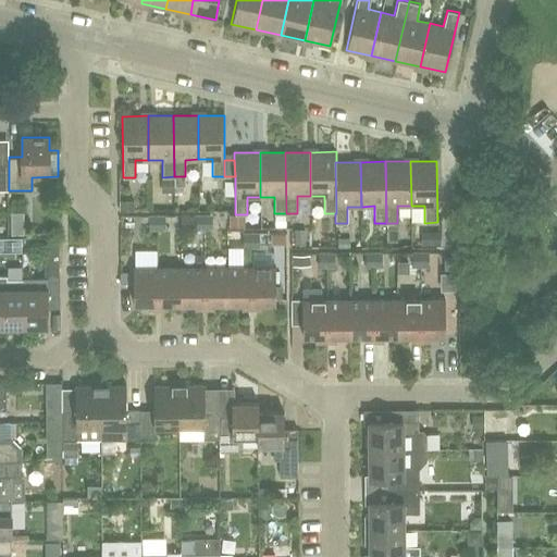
[(203,213),(196,213),(196,229),(205,229),(203,213)]
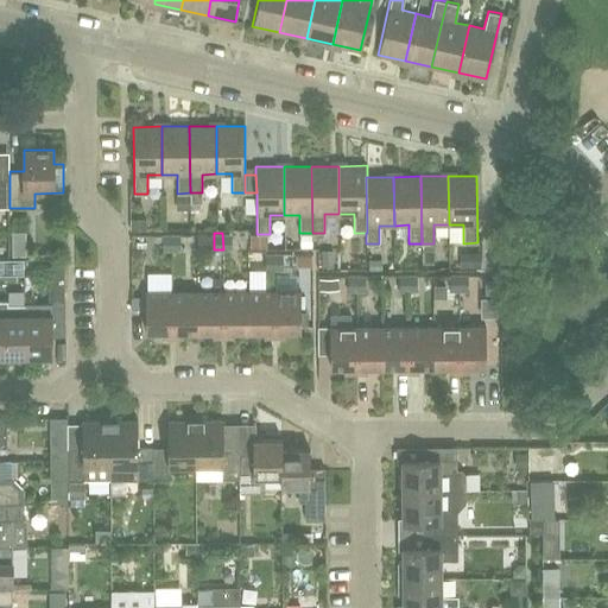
[(232,233),(222,233),(223,249),(233,249),(232,233)]
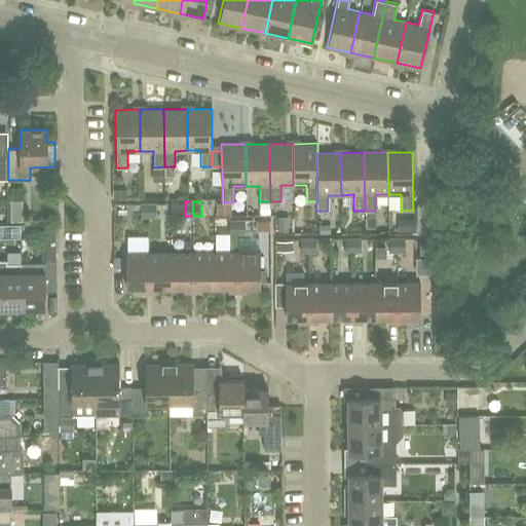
[(225,215),(225,202),(222,202),(222,201),(216,201),(216,216),(225,215)]
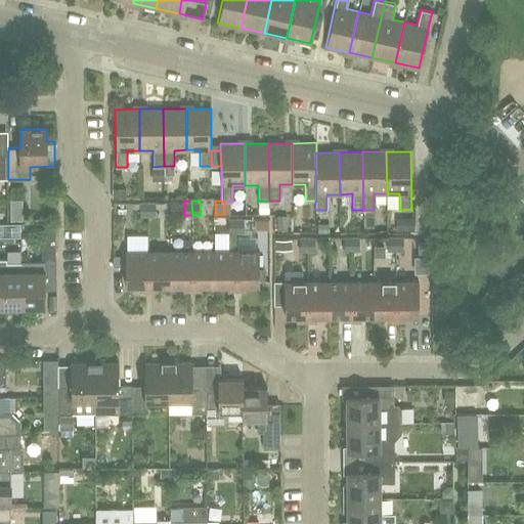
[(228,232),(236,232),(236,218),(228,218),(228,232)]
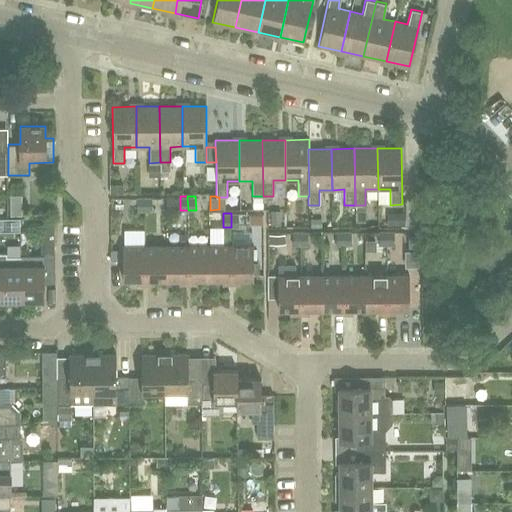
[(231,227),(239,227),(238,213),(231,213),(231,227)]
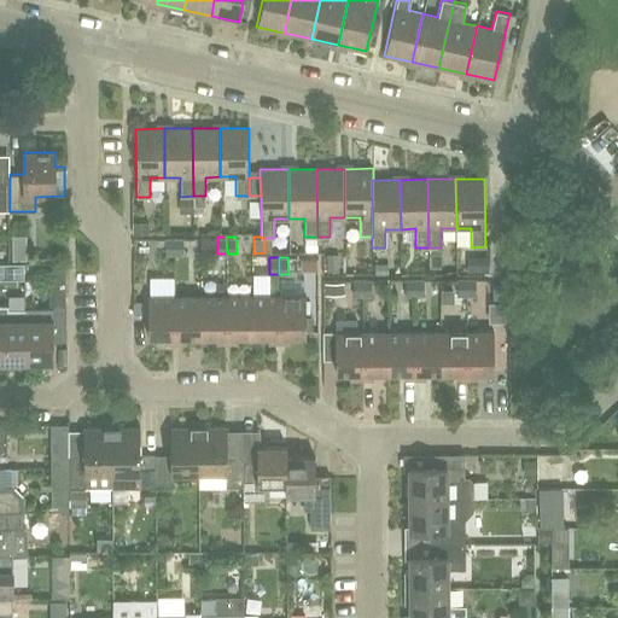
[(24,264),(0,263),(0,279),(24,279),(24,264)]
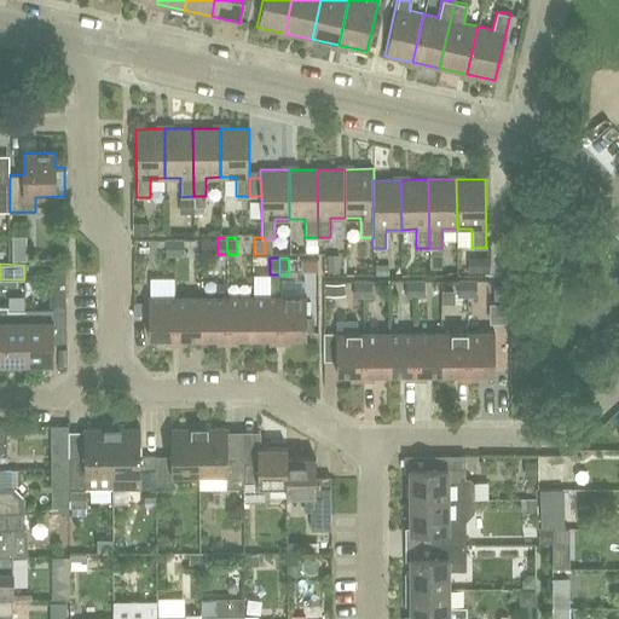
[(416,296),(415,278),(406,278),(406,296),(416,296)]
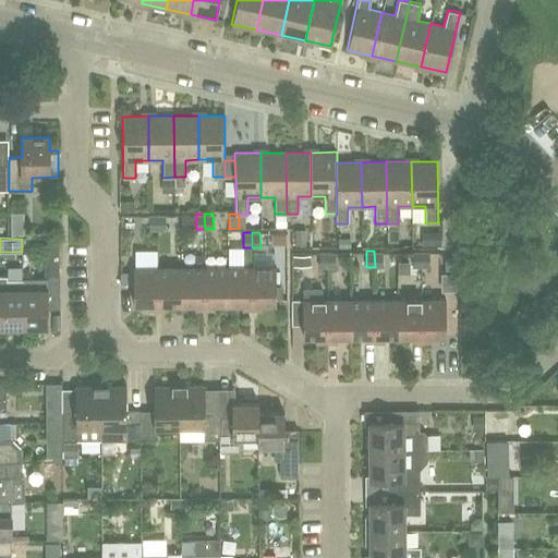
[(413,266),(422,266),(422,251),(413,251),(413,266)]
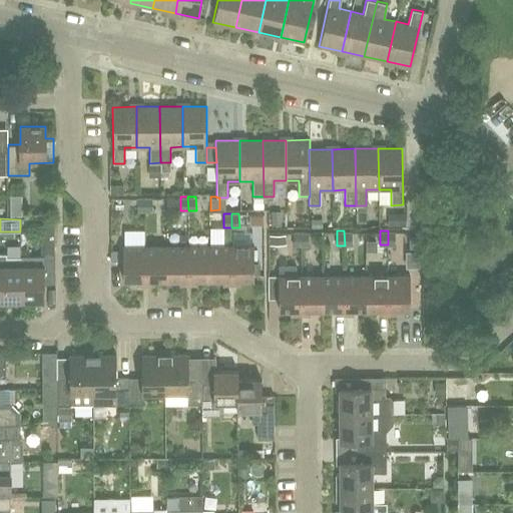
[(395,230),(388,230),(388,244),(396,244),(395,230)]
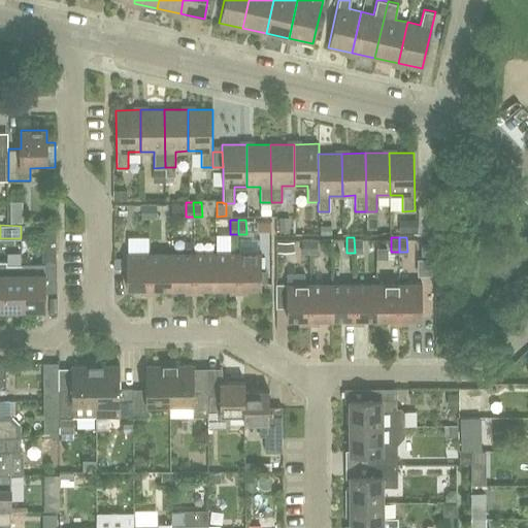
[(302,253),(309,253),(309,238),(301,238),(302,253)]
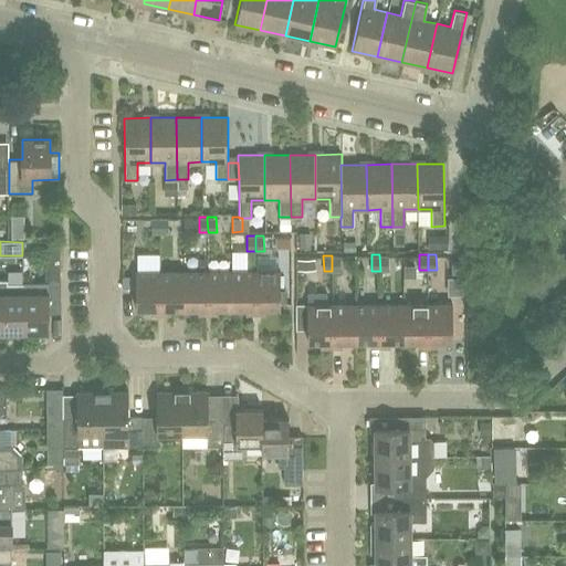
[(341,255),(332,255),(332,271),(341,271),(341,255)]
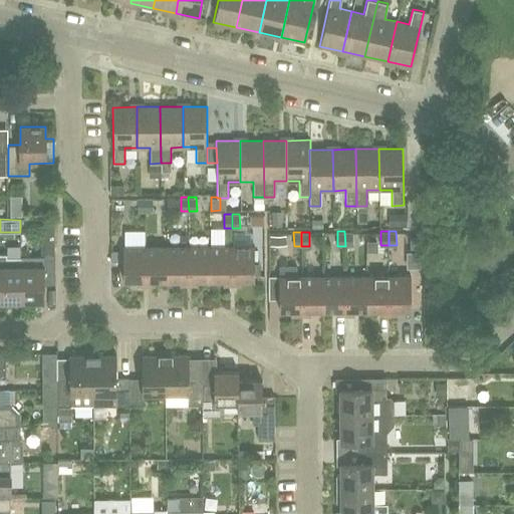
[(425,238),(410,238),(410,248),(425,248),(425,238)]
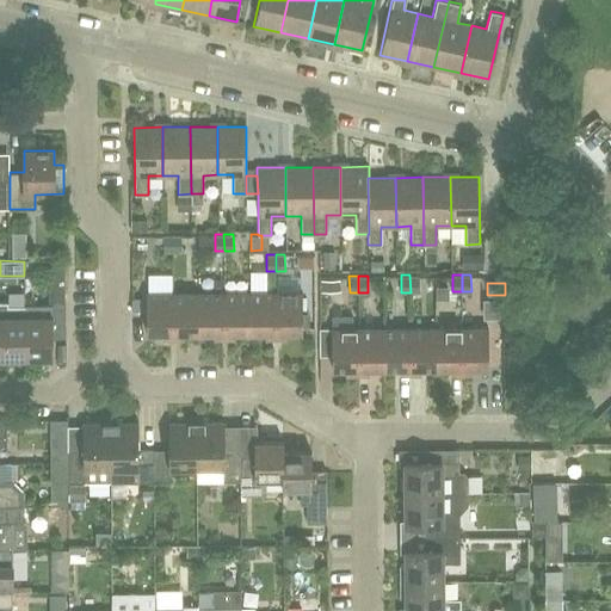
[(276,291),(250,292),(248,332),(266,332),(265,339),(276,339),(276,291)]
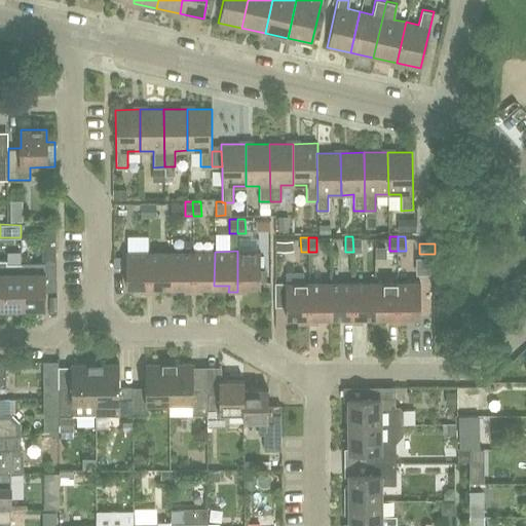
[(260,286),(260,251),(237,251),(237,292),(247,292),(247,286),(260,286)]
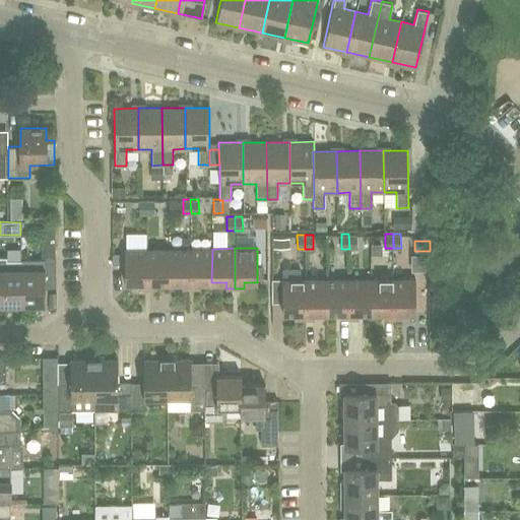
[(147,289),(146,249),(124,249),(124,283),(138,283),(138,289),(147,289)]
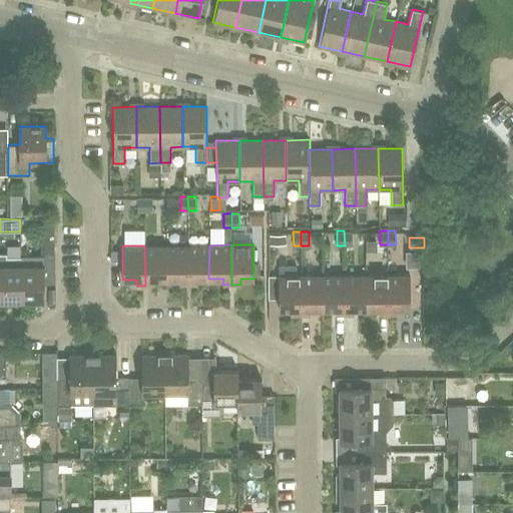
[(166,245),(144,245),(145,286),(153,286),(153,280),(166,280),(166,245)]
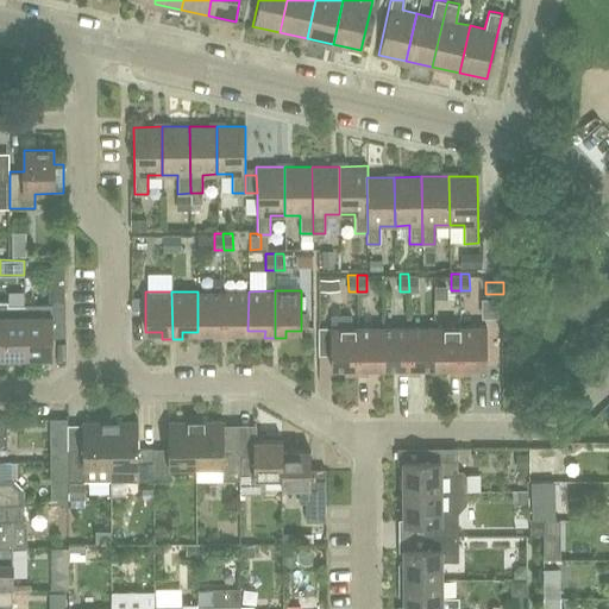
[(224,292),(198,292),(198,332),(213,331),(213,338),(224,338),(224,292)]
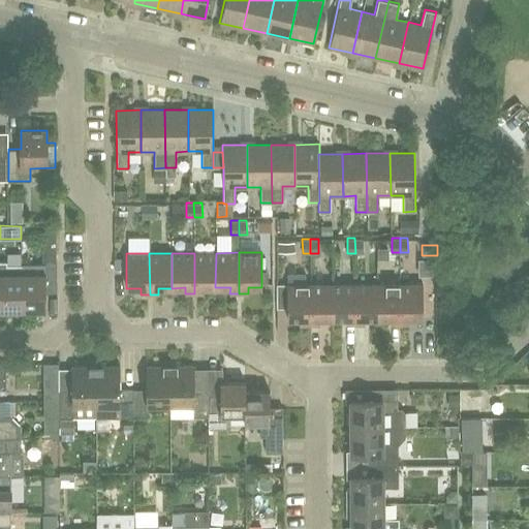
[(194,253),(194,293),(204,293),(203,287),(215,287),(216,253),(194,253)]
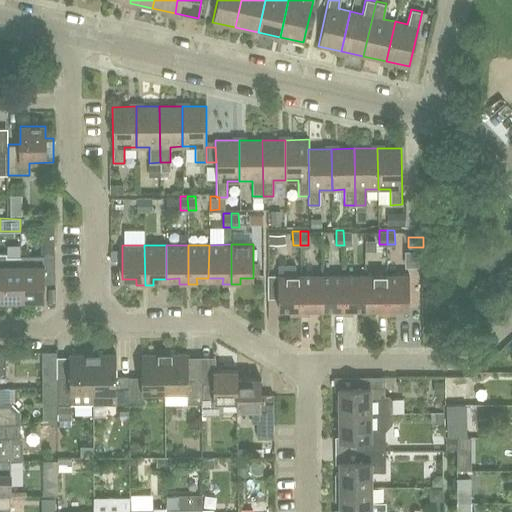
[(0,253),(0,300),(21,300),(21,265),(21,257),(6,257),(6,253),(0,253)]
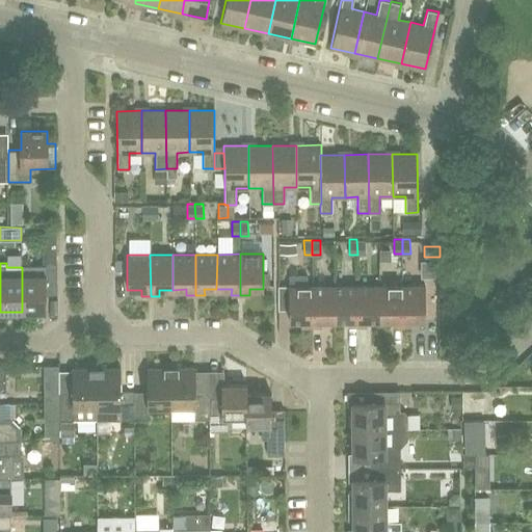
[(22,275),(22,312),(46,312),(46,286),(56,286),(56,263),(46,263),(46,275),(22,275)]
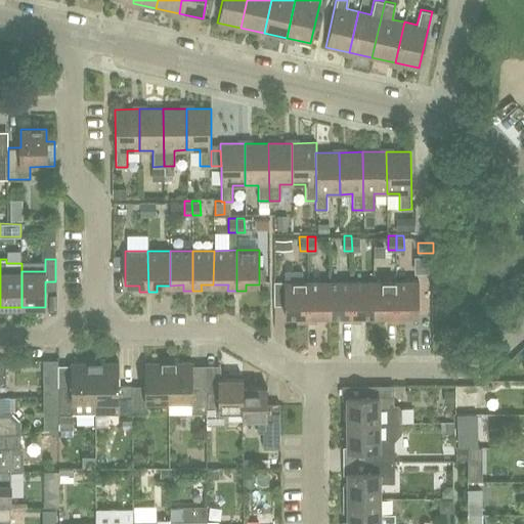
[(387,321),(396,321),(396,280),(374,281),(374,315),(387,315),(387,321)]
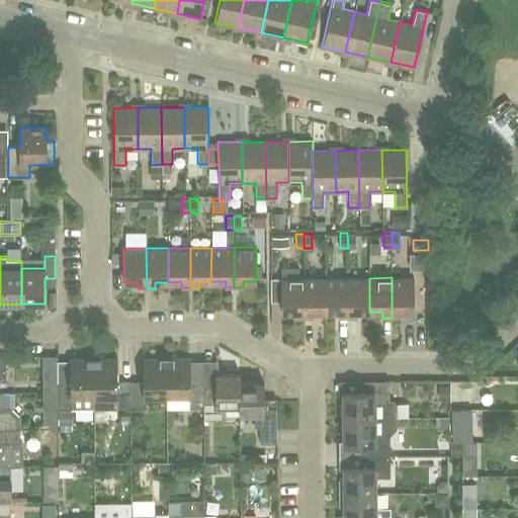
[(414,277),(392,277),(392,318),(401,318),(401,312),(414,312),(414,277)]
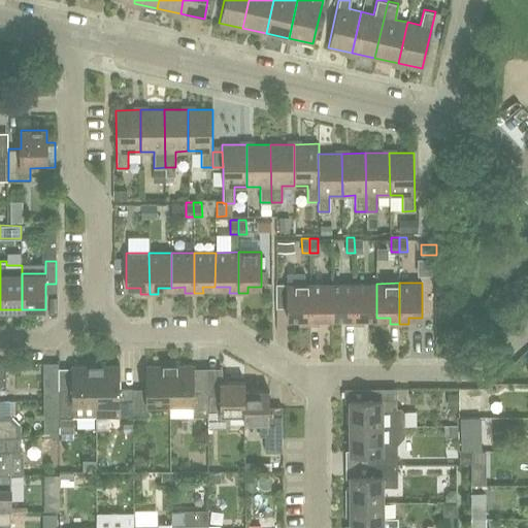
[(287,284),(287,307),(287,319),(301,319),(301,324),(309,324),(309,284),(287,284)]
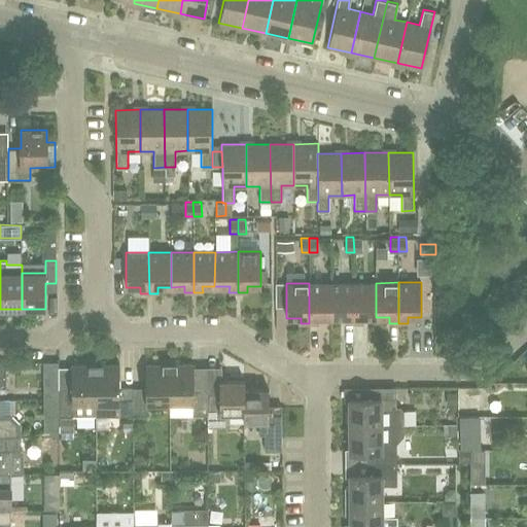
[(331,283),(309,283),(309,323),(318,323),(318,317),(331,317),(331,283)]
